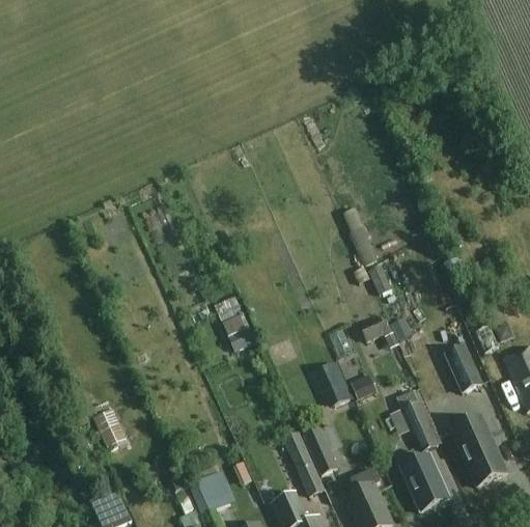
[(458,256),(445,262),(455,285),(469,279),(458,256)]
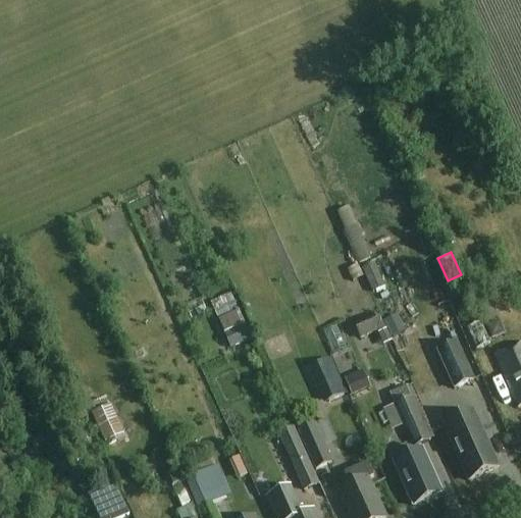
[(360,265),(372,290),(384,283),(373,259),(360,265)]
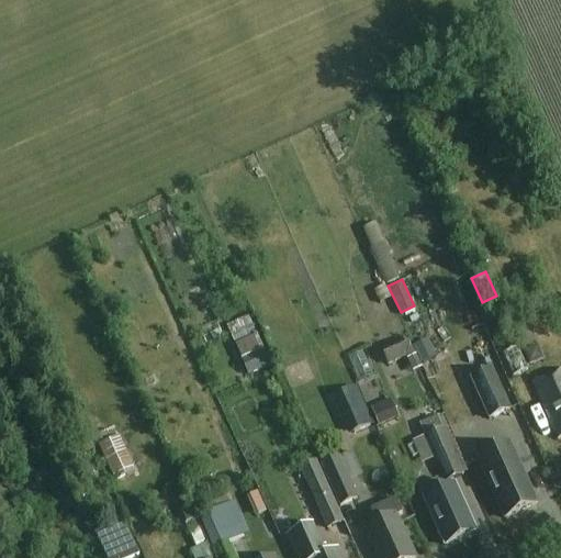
[(231,349),(255,338),(247,322),(223,333),(231,349)]
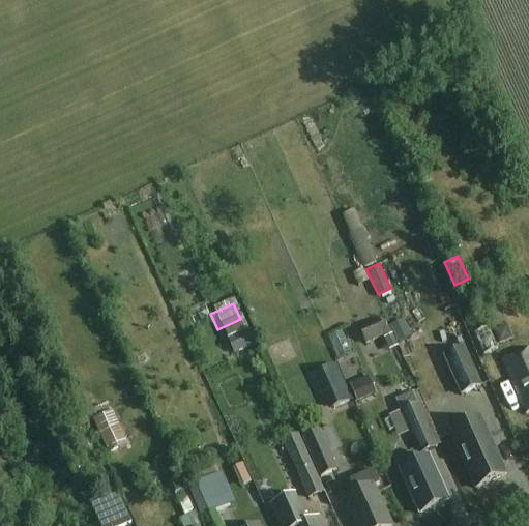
[(385,326),(383,319),(361,327),(366,341),(373,339),(377,347),(388,343),(390,347),(399,344),(398,340),(391,324),(385,326)]
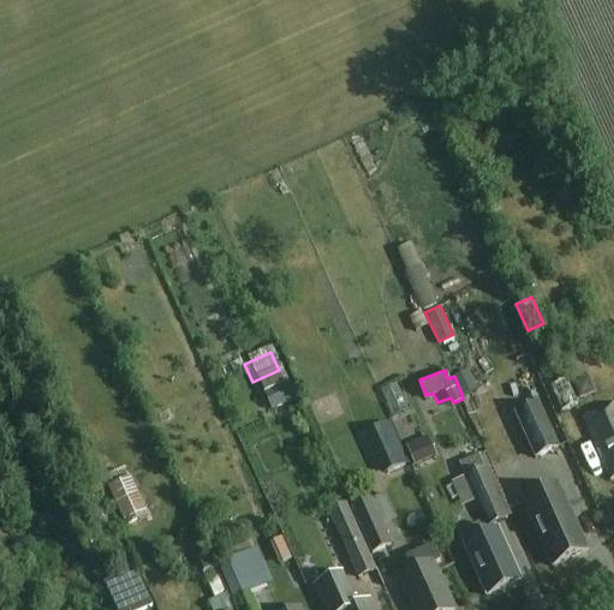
[(454,376),(462,394),(476,388),(469,370),(454,376)]
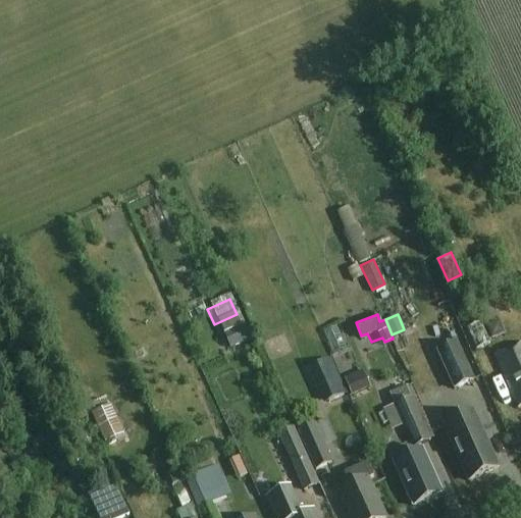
[(252,339),(247,326),(225,335),(229,347),(252,339)]
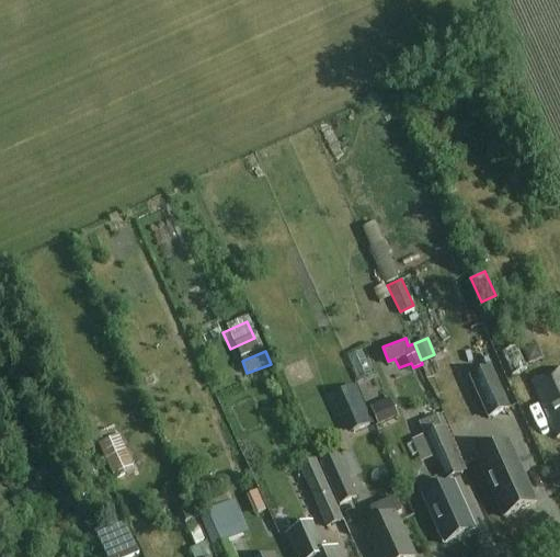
[(559,366),(544,374),(537,362),(527,366),(533,378),(559,439),(559,366)]
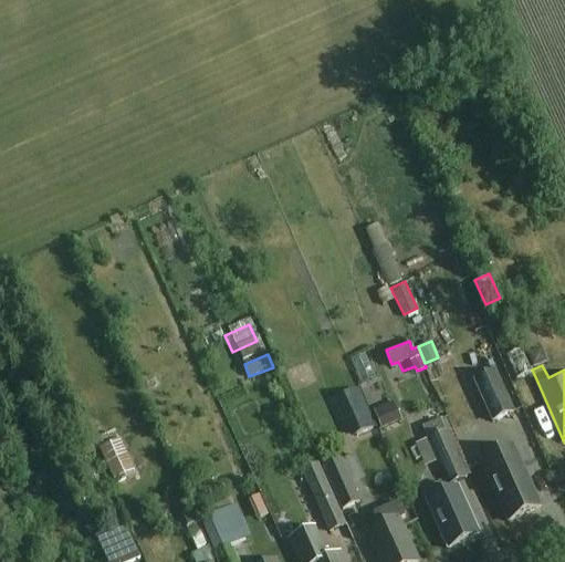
[(475,375),(494,418),(515,409),(497,366),(475,375)]
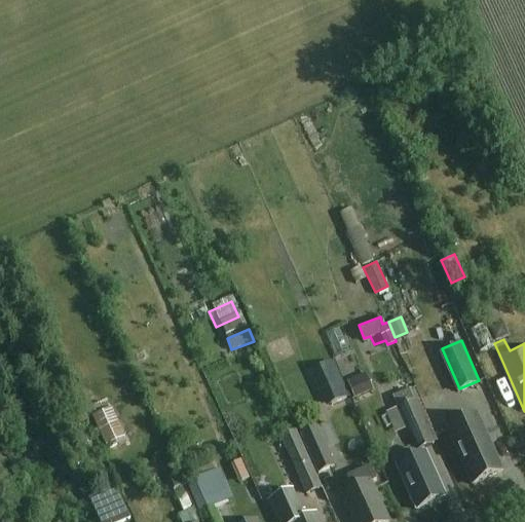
[(216,366),(228,360),(220,345),(208,351),(216,366)]
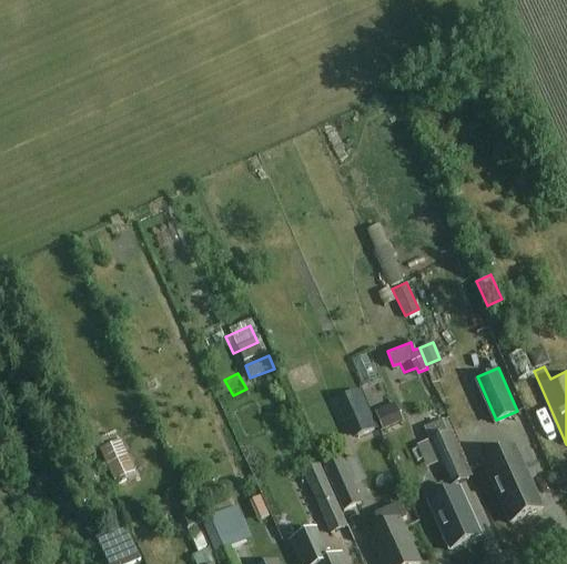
[(340,404),(350,424),(370,414),(361,394),(340,404)]
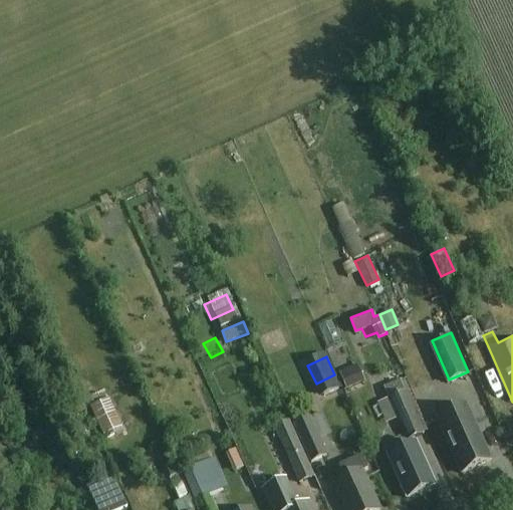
[(402,414),(411,436),(427,429),(408,386),(388,396),(397,417),(402,414)]
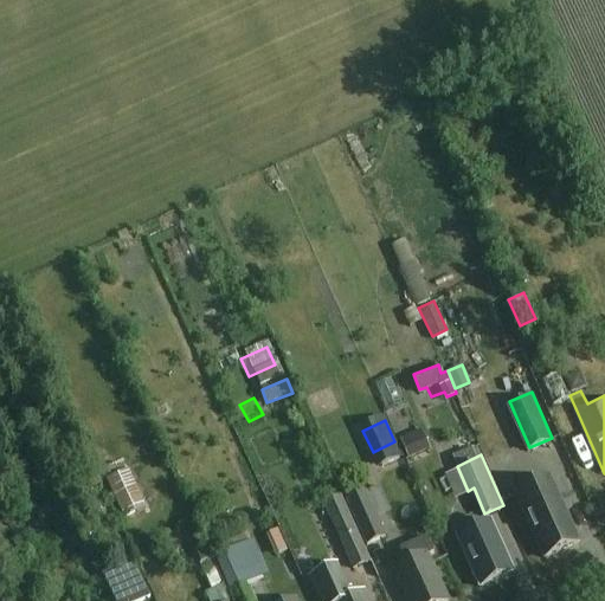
[(107,477),(124,514),(146,503),(129,465),(107,477)]
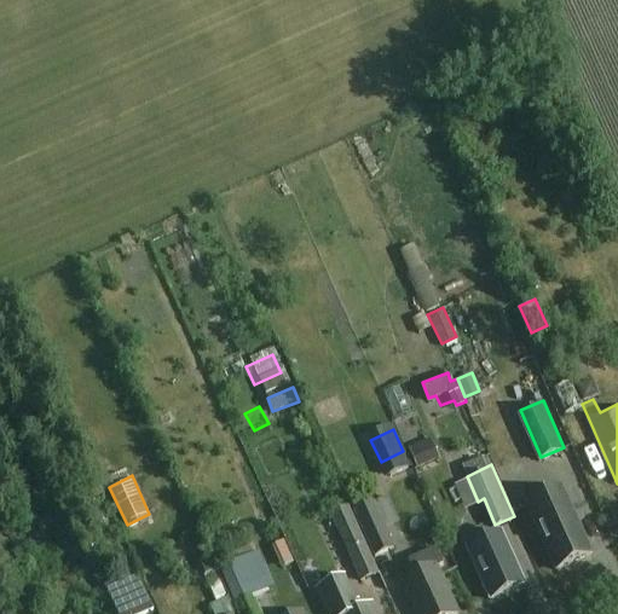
[(527,500),(558,566),(593,550),(562,485),(527,500)]
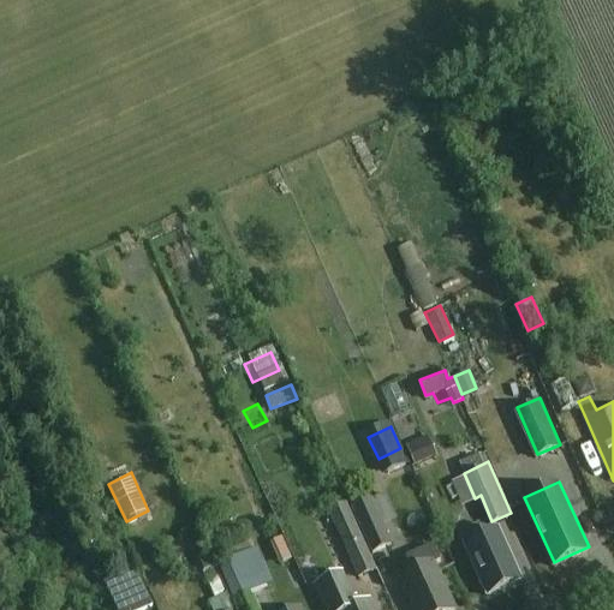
[(463,484),(451,488),(460,513),(472,508),(463,484)]
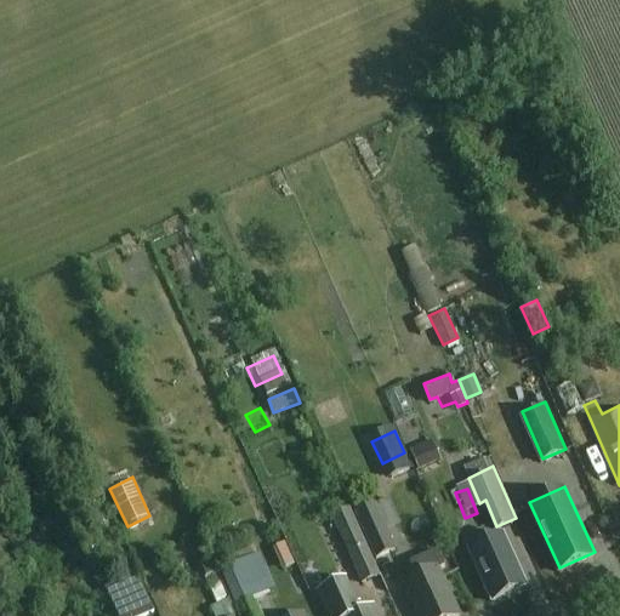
[(356,507),(377,553),(397,545),(376,497),(356,507)]
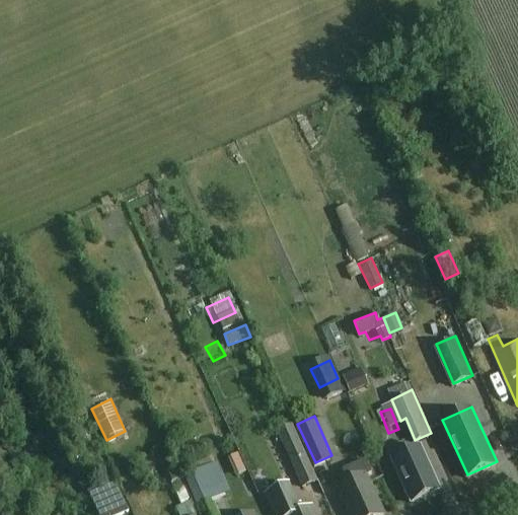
[(282,442),(302,485),(317,477),(297,435),(282,442)]
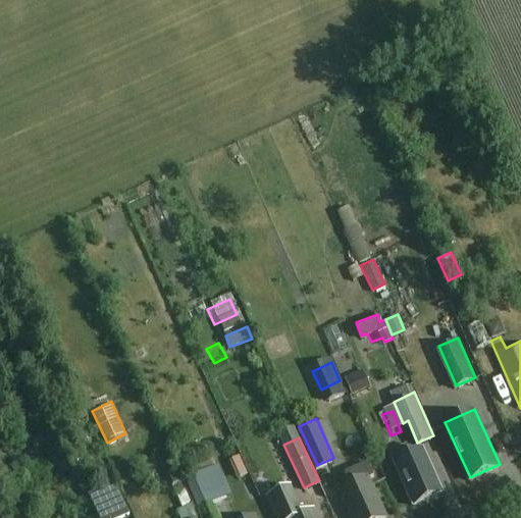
[(391,450),(415,502),(443,489),(423,448),(413,452),(408,442),(391,450)]
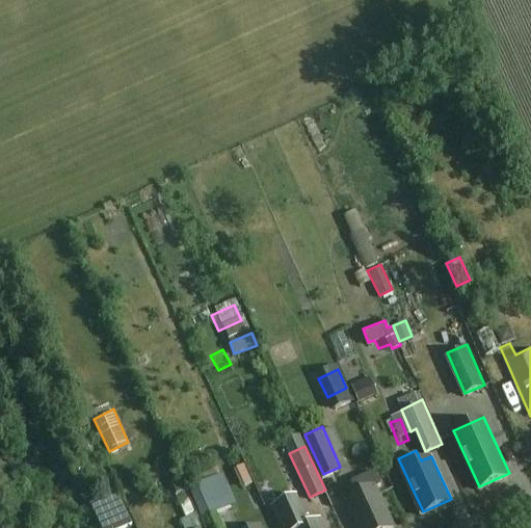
[(195,482),(208,512),(234,501),(220,471),(195,482)]
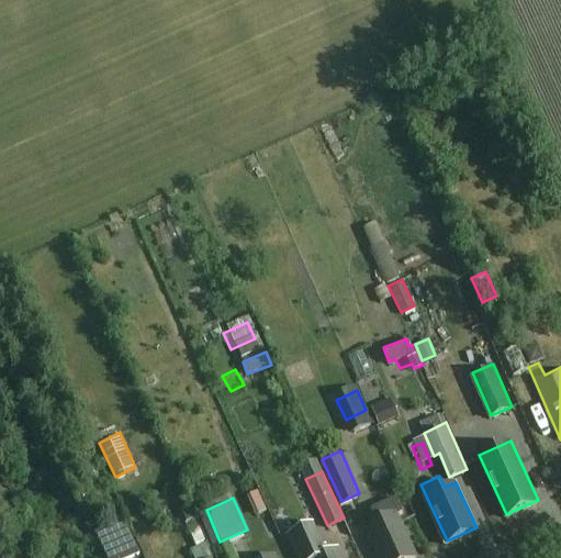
[(368,525),(382,557),(406,557),(416,554),(397,512),(368,525)]
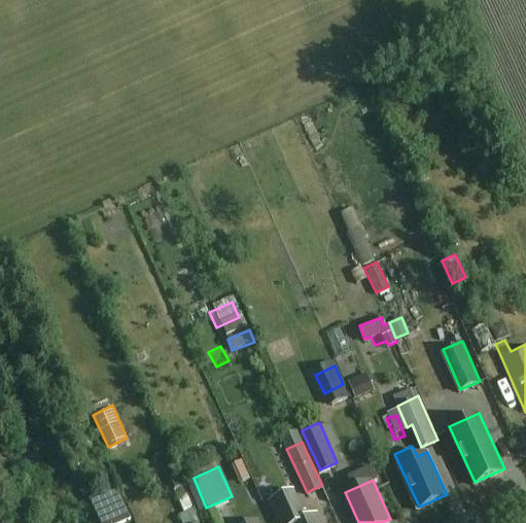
[(323,522),(318,512),(307,517),(294,489),(271,499),(281,522),(323,522)]
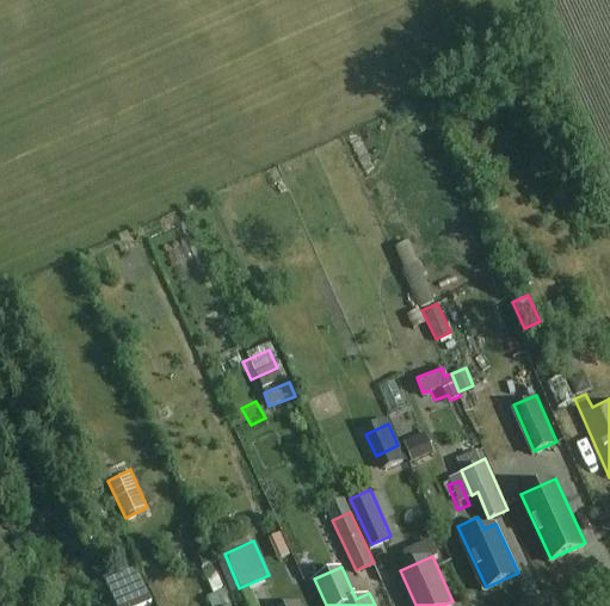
[(119,579),(131,603),(149,591),(139,568),(119,579)]
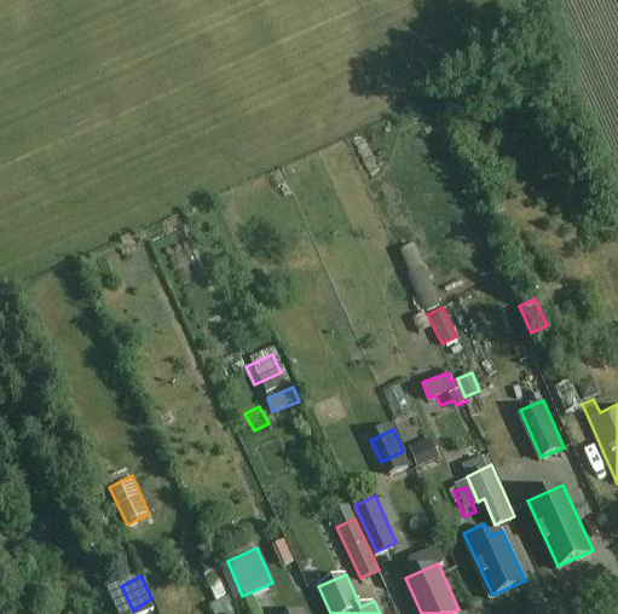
[(235,600),(240,613),(263,613),(254,592),(235,600)]
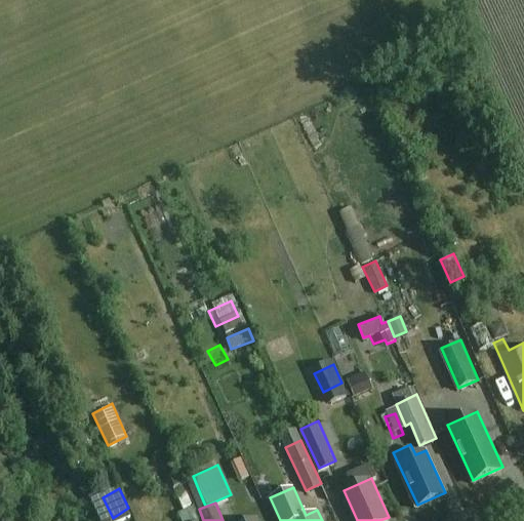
[(200,520),(195,507),(179,514),(182,520),(200,520)]
